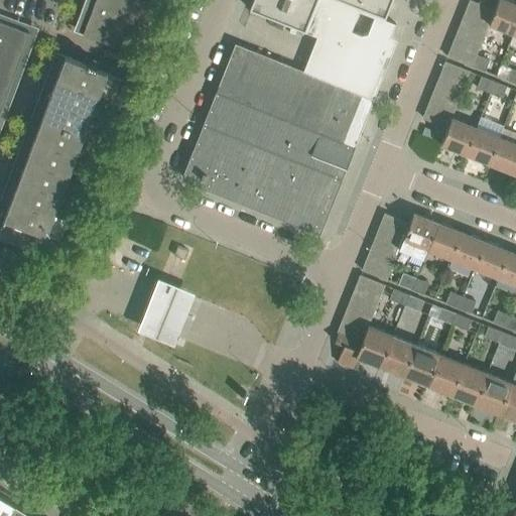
[(92,12),(92,13),(152,36),(160,16),(117,0),(97,0),(93,12),(92,12)]
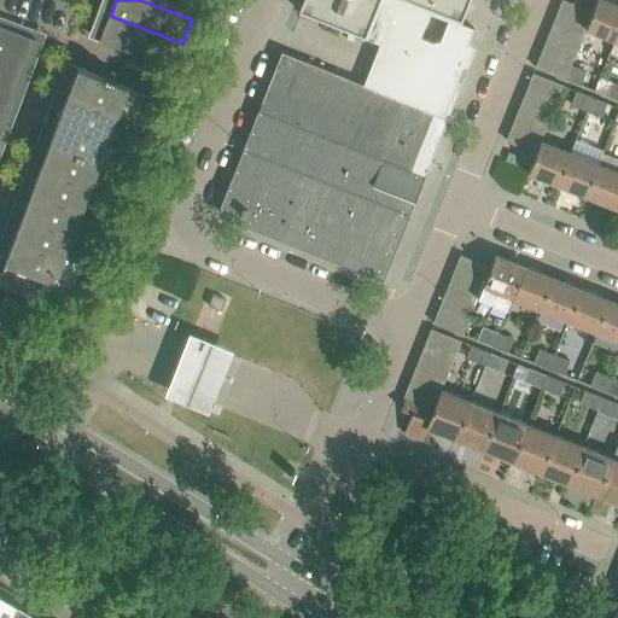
[(140,0),(192,19),(198,0),(140,0)]
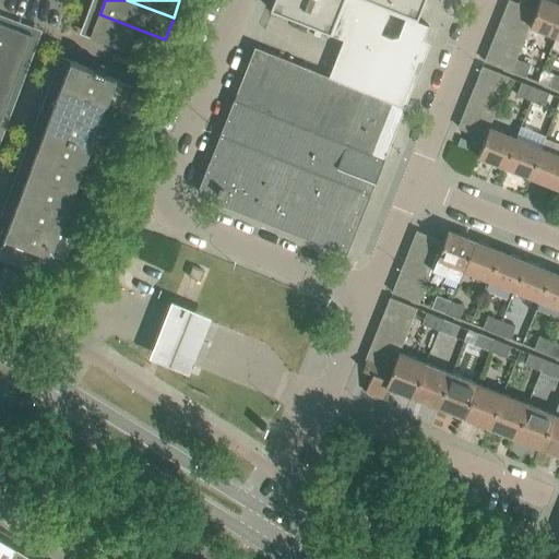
[(199,186),(198,190),(347,250),(349,246),(342,242),(369,174),(373,162),(381,164),(423,61),(409,56),(412,48),(419,46),(428,25),(416,20),(416,21),(404,16),(396,35),(389,36),(379,33),(388,10),(361,0),(344,0),(331,34),(343,39),(328,76),(254,47),(253,49),(256,49),(207,171),(201,187),(199,186)]
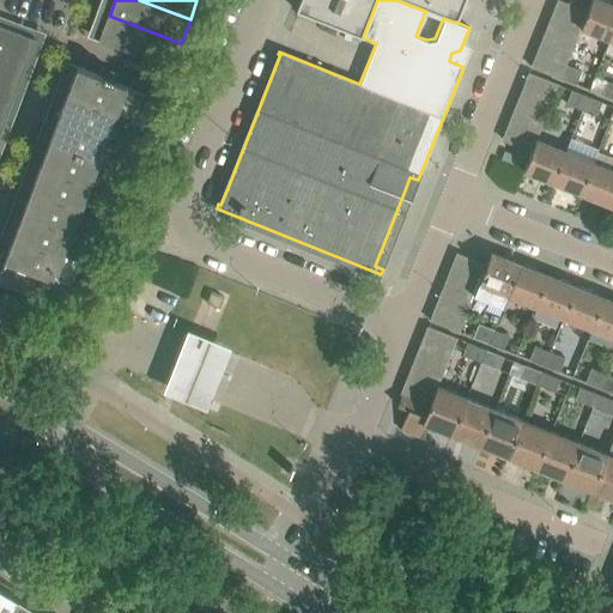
[(299,0),(296,11),(363,37),(377,0),(396,0),(443,18),(456,23),(456,22),(465,0),(299,0)]
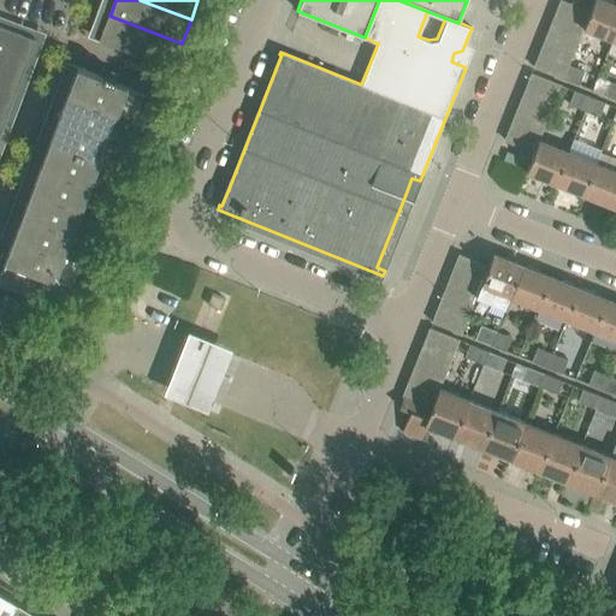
[(560,0),(555,13),(584,24),(590,11),(561,0),(560,0)]
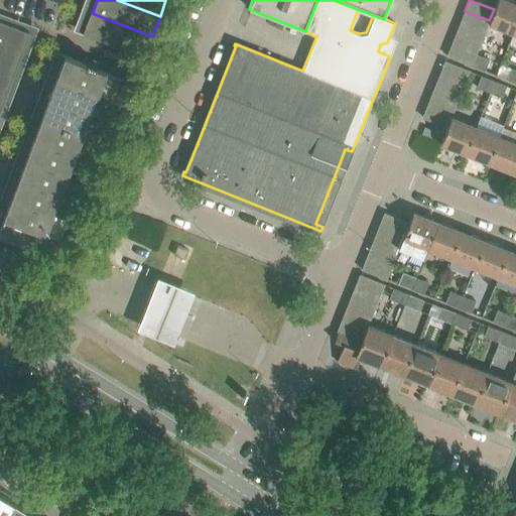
[(488,23),(512,32),(515,22),(515,3),(507,0),(497,0),(494,9),(489,20),(488,23)]
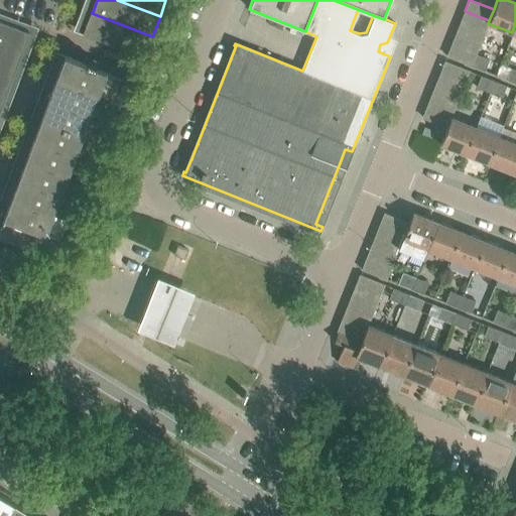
[(484,32),(488,23),(489,20),(465,11),(461,22),(484,32)]
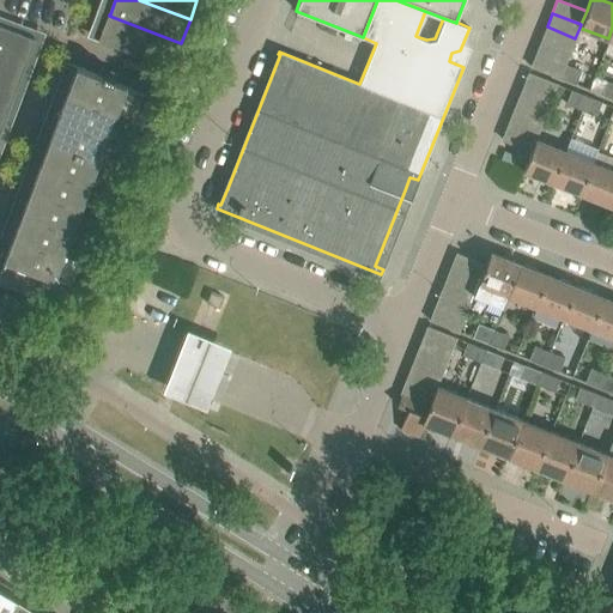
[(99,37),(98,40),(173,67),(181,43),(109,16),(101,38),(99,37)]
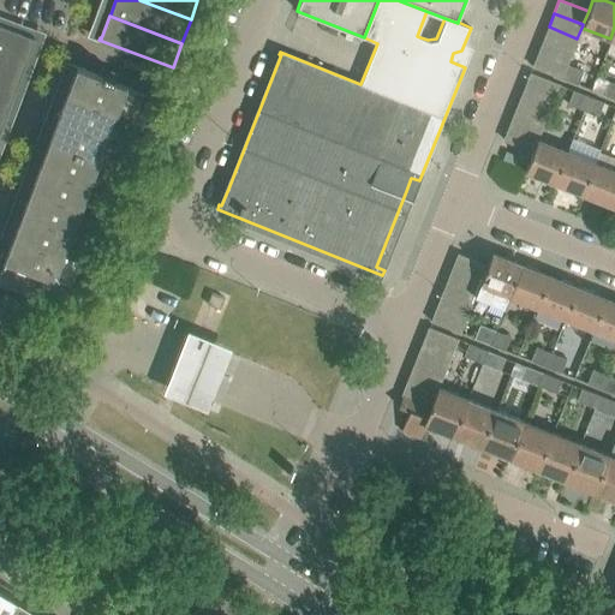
[(0,23),(0,63),(13,29),(0,23)]
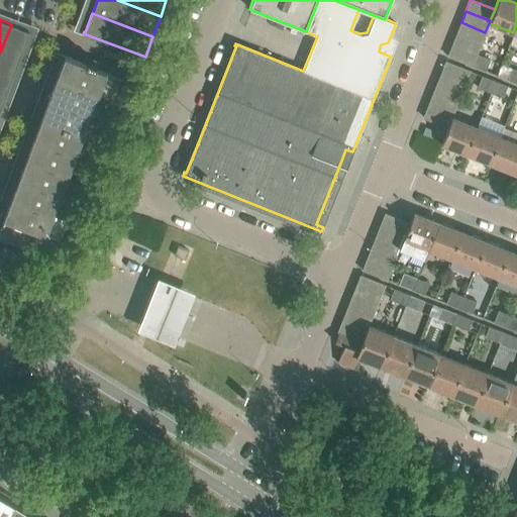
[(461,22),(456,33),(481,42),(485,32),(461,22)]
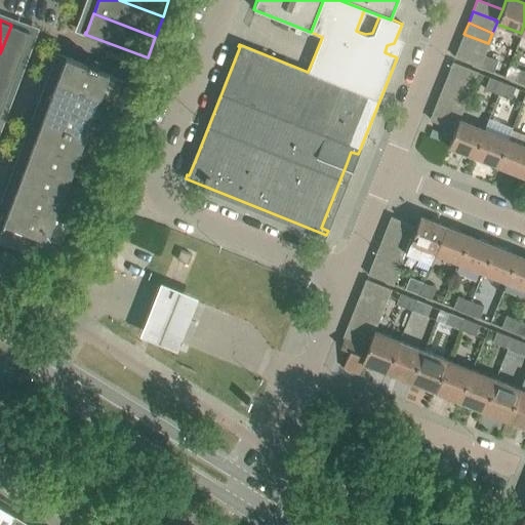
[(0,76),(12,81),(31,32),(11,25),(0,53),(0,76)]
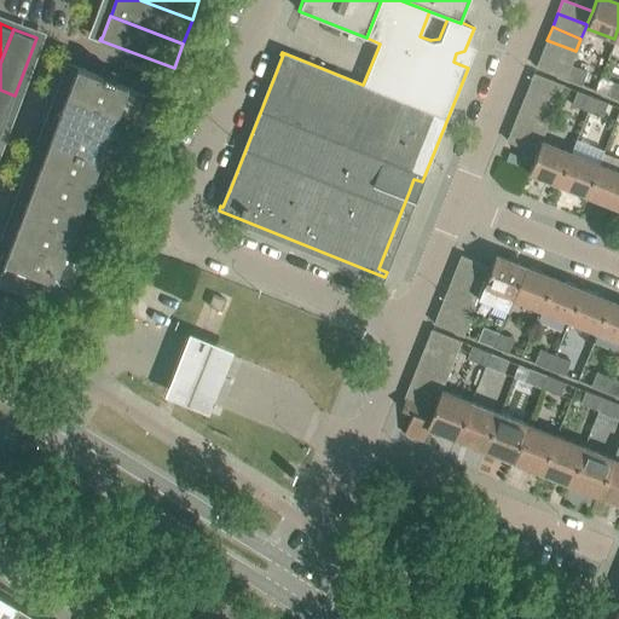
[(547,40),(542,53),(571,65),(576,51),(547,40)]
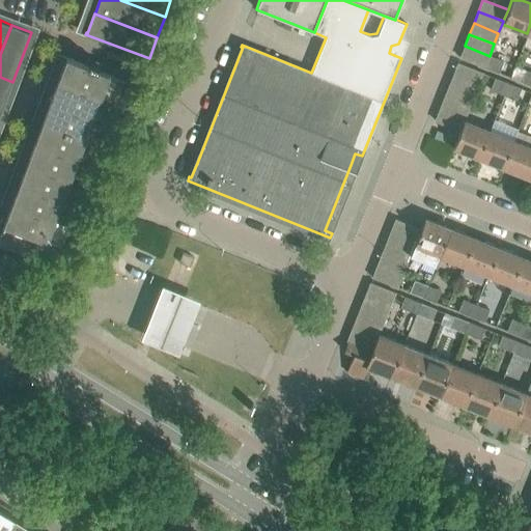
[(460,57),(484,67),(490,56),(465,46),(460,57)]
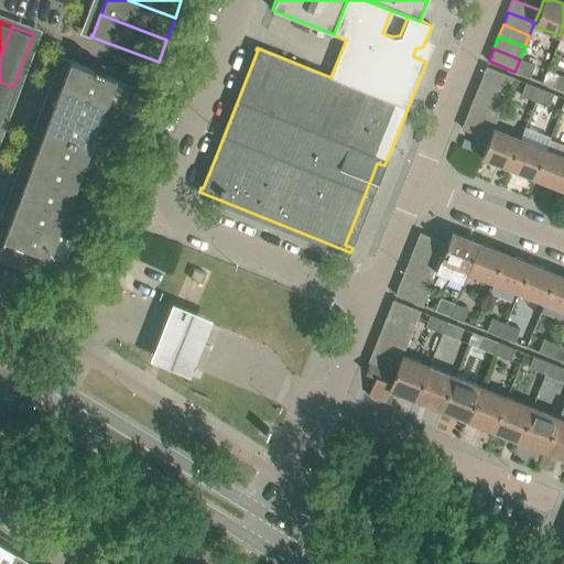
[(61,85),(52,110),(42,134),(33,160),(23,184),(14,209),(4,234),(0,246),(0,260),(15,267),(64,284),(73,259),(83,235),(91,209),(101,185),(110,160),(117,142),(120,136),(127,118),(129,110),(136,94),(145,98),(151,83),(126,73),(91,61),(89,67),(71,60),(61,85)]
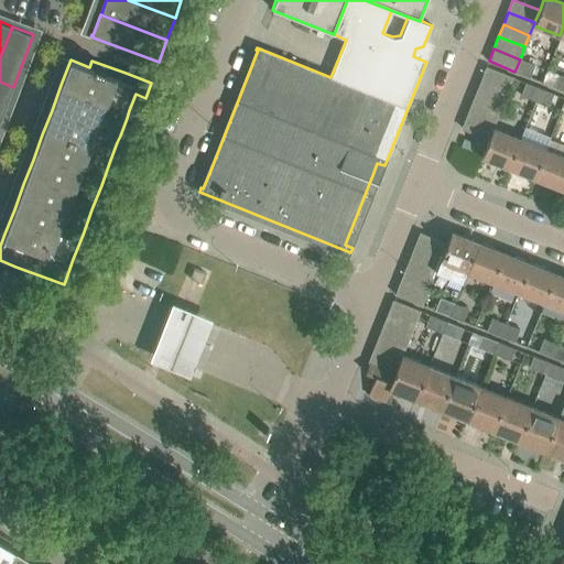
[(514,72),(530,77),(534,65),(520,60),(514,72)]
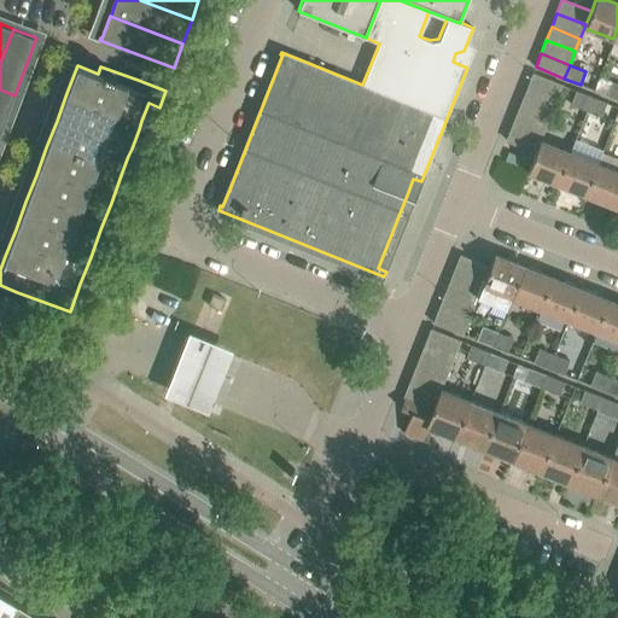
[(532,74),(528,87),(557,98),(563,85),(532,74)]
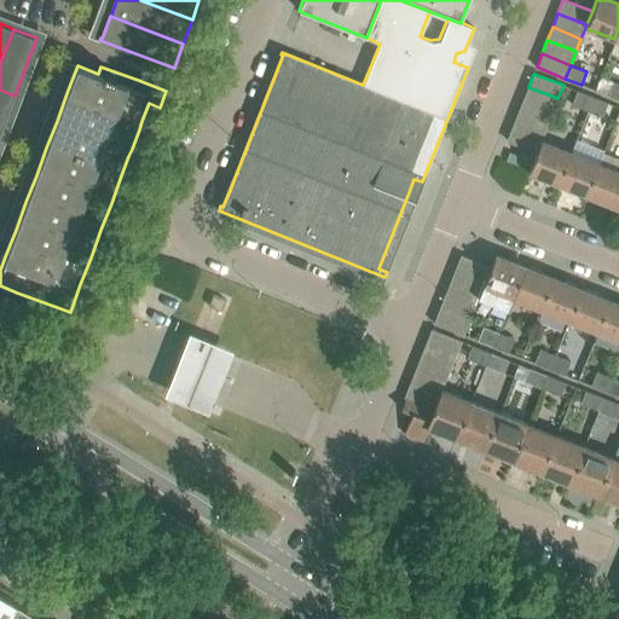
[(618,84),(613,81),(607,96),(618,99),(618,84)]
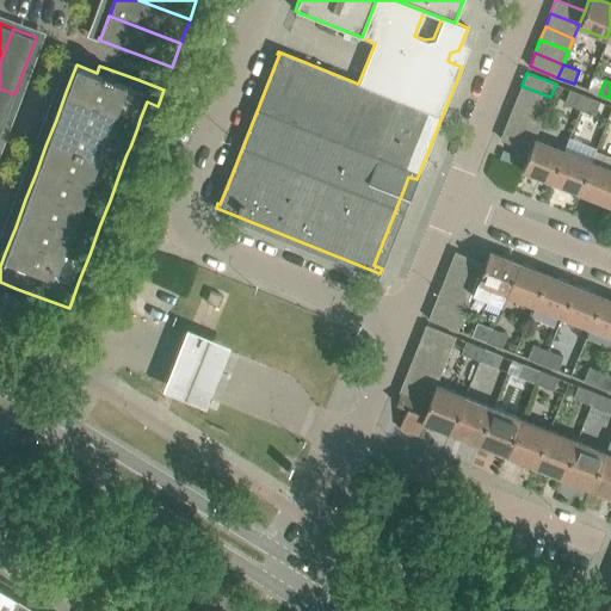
[(544,110),(550,97),(522,86),(517,99),(544,110)]
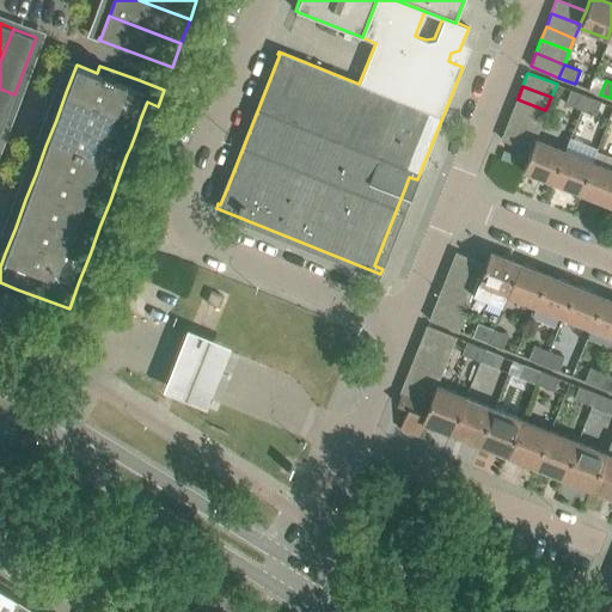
[(0,89),(0,111),(6,115),(14,95),(0,89)]
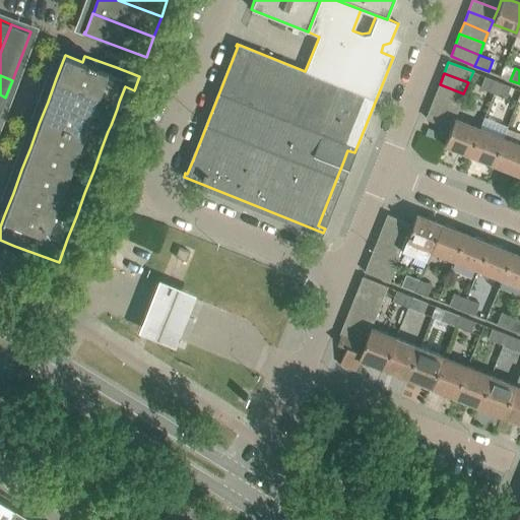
[(484,76),(479,87),(493,92),(497,81),(484,76)]
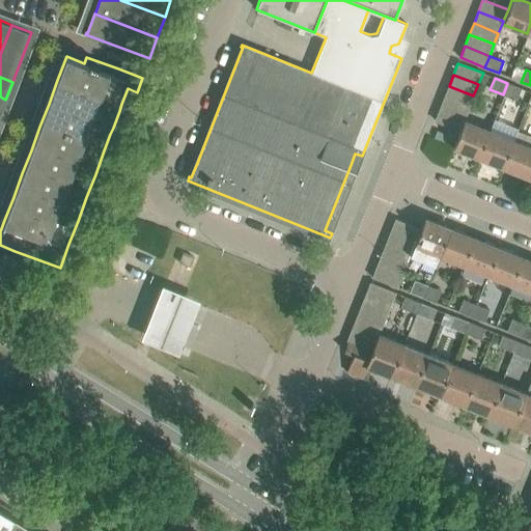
[(507,83),(503,94),(516,100),(521,88),(507,83)]
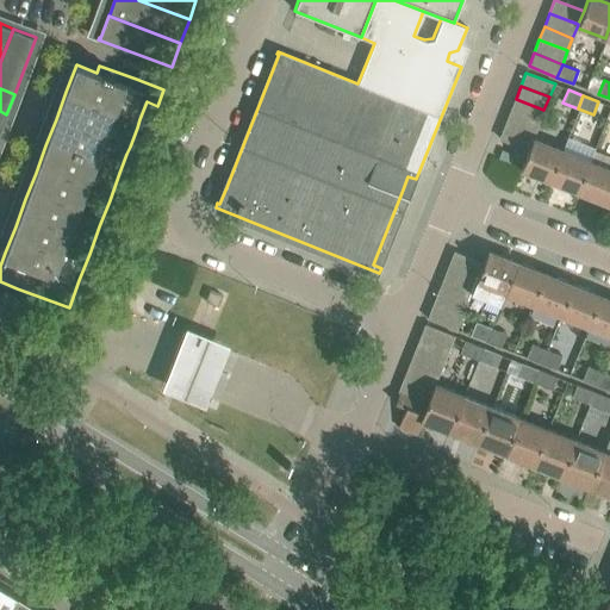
[(516,99),(510,112),(539,123),(543,110),(516,99)]
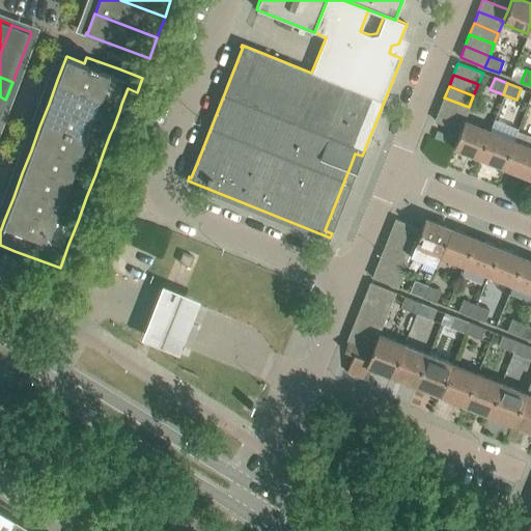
[(444,98),(440,109),(465,119),(469,107),(444,98)]
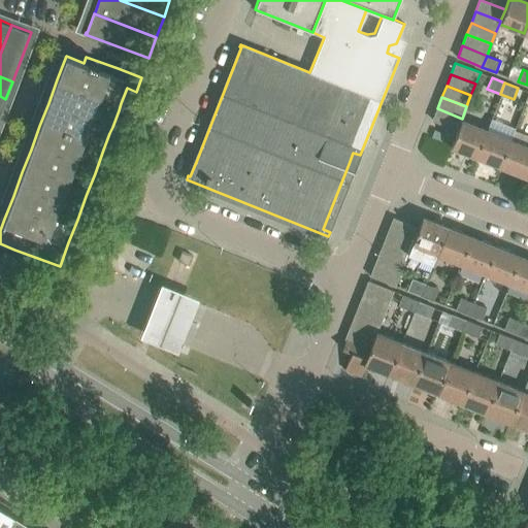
[(433,120),(457,130),(461,119),(462,119),(437,108),(432,120),(433,120)]
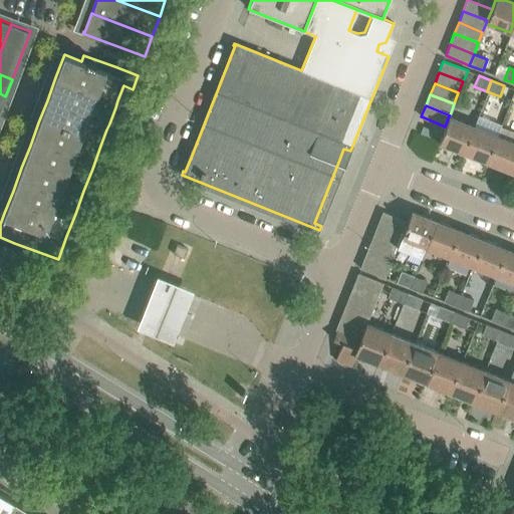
[(473,125),(449,115),(445,126),(439,143),(462,153),(473,125)]
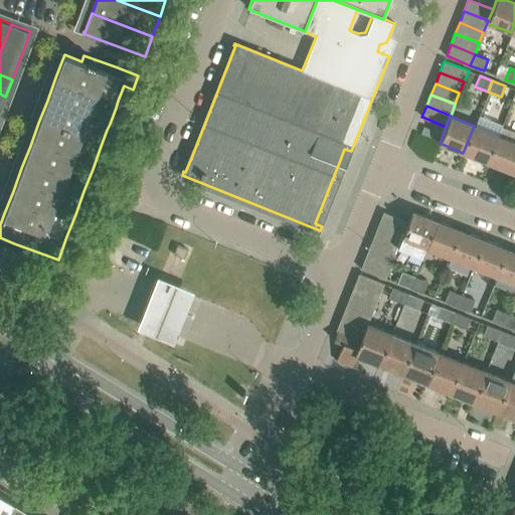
[(463,153),(487,162),(498,135),(474,126),(463,153)]
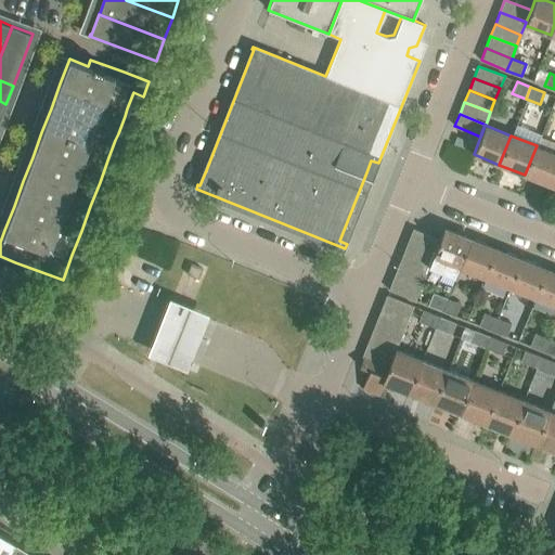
[(525,175),(551,184),(554,171),(554,153),(537,145),(525,175)]
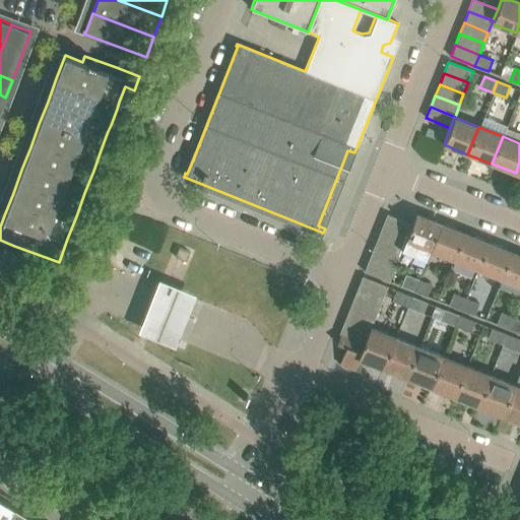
[(403,247),(401,250),(426,260),(430,250),(440,222),(416,213),(411,224),(407,236),(403,247)]
